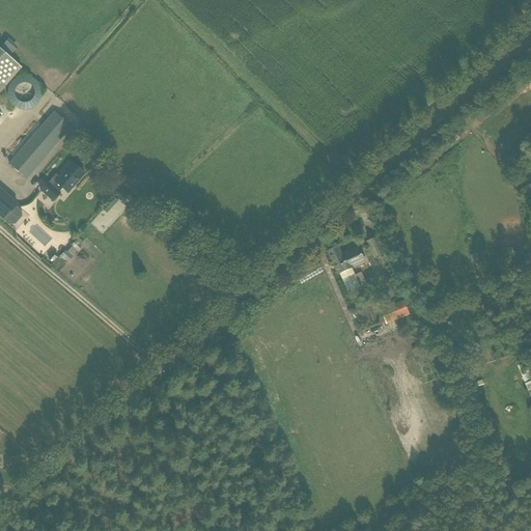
[(0,94),(23,68),(0,49),(0,94)]
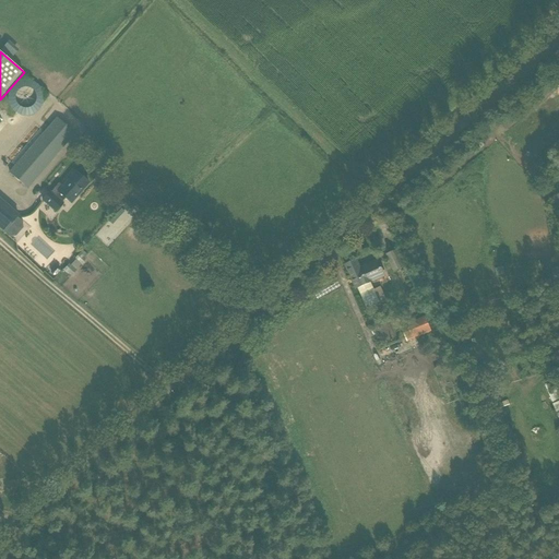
[(74,133),(57,118),(10,174),(26,188),(74,133)]
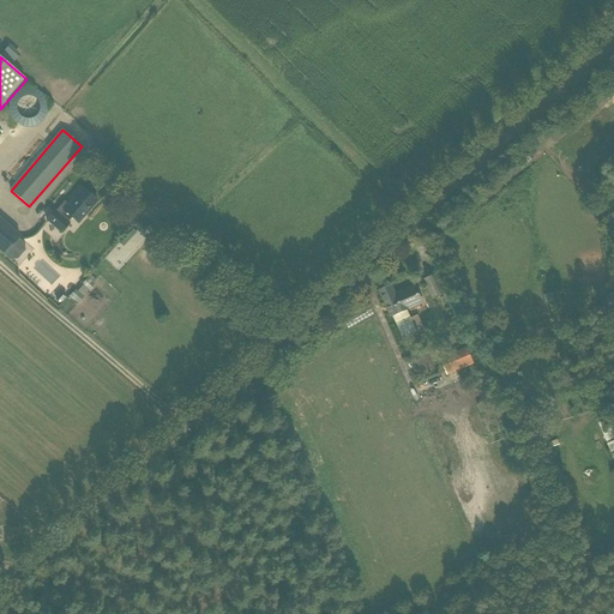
[(55,212),(54,211),(47,221),(61,233),(70,224),(68,223),(72,218),(78,223),(97,202),(83,188),(68,205),(65,202),(55,212)]
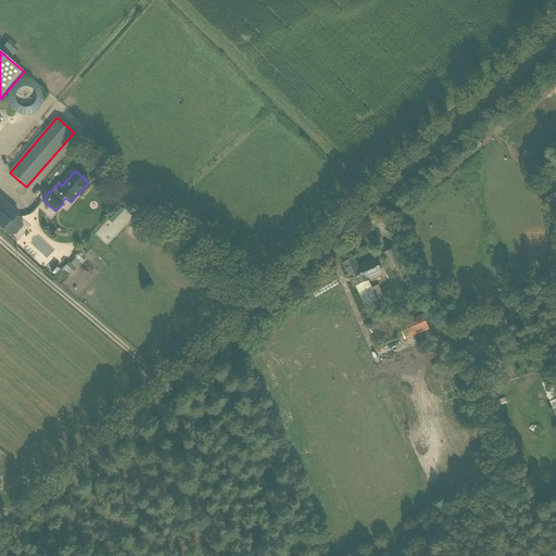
[(0,227),(4,231),(19,215),(0,199),(0,227)]
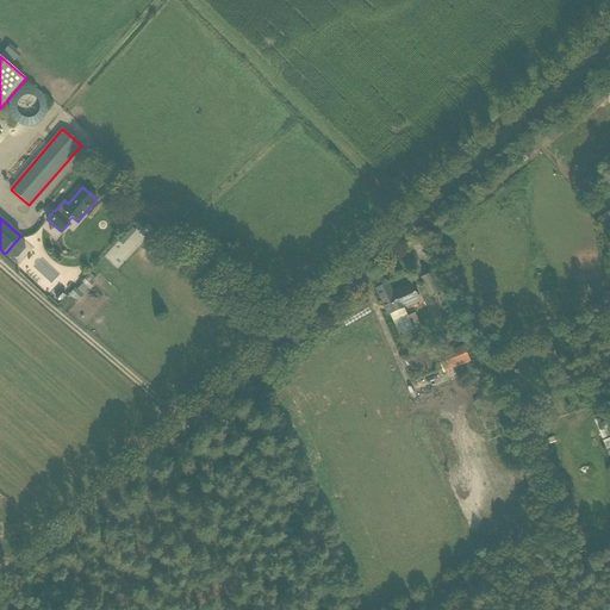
[(94,278),(89,274),(82,282),(89,288),(94,284),(92,281),(94,278)]
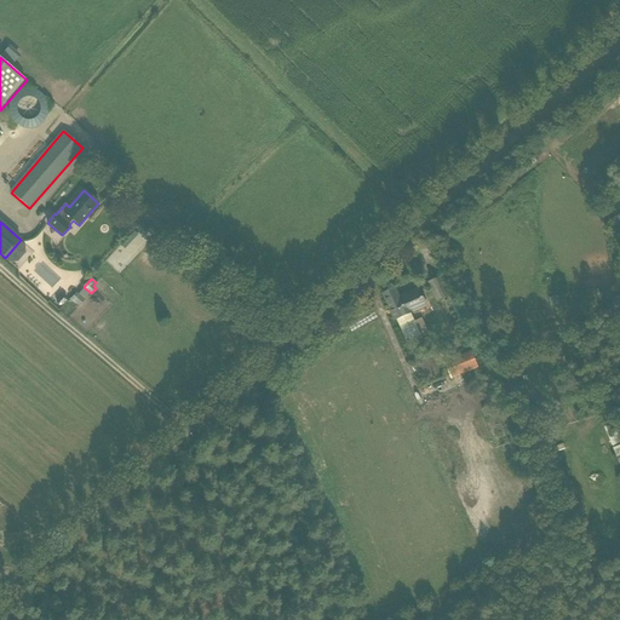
[(440,279),(429,283),(437,302),(447,297),(440,279)]
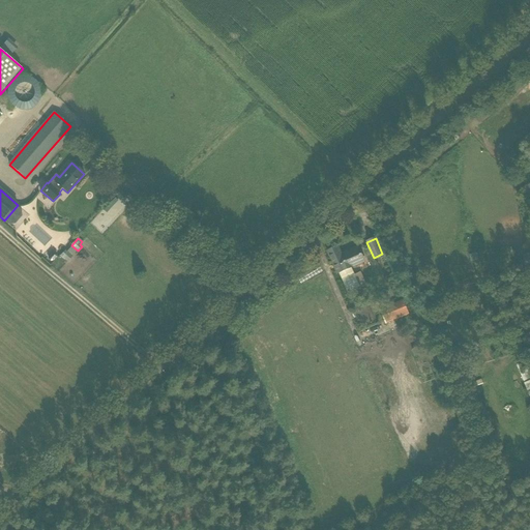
[(361,289),(351,267),(364,261),(358,248),(342,256),(337,247),(328,252),(337,273),(340,272),(350,295),(361,289)]
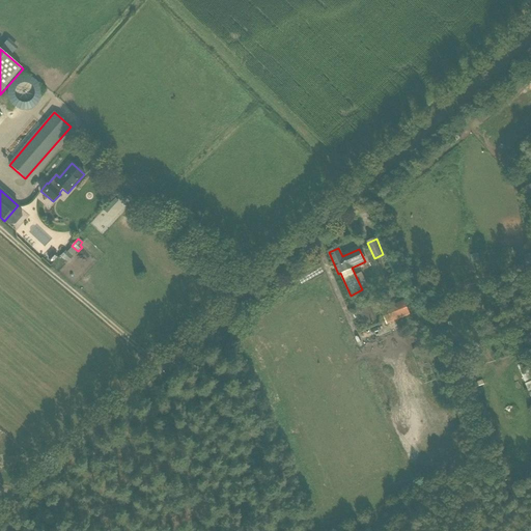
[(73,257),(65,251),(60,256),(67,262),(73,257)]
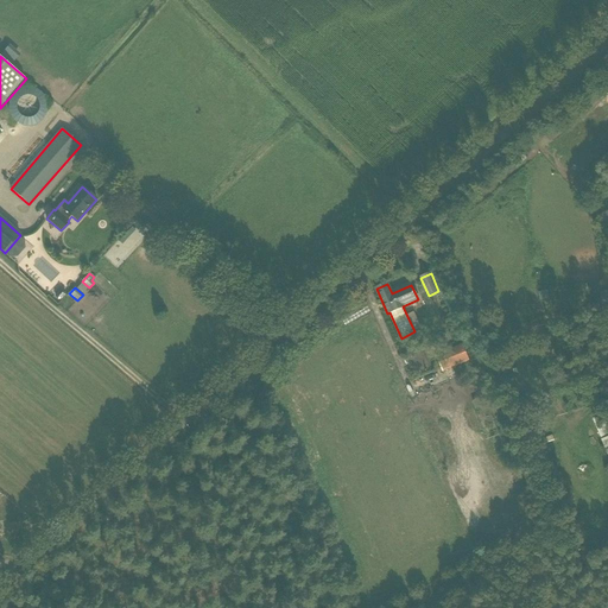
[(470,361),(464,346),(438,355),(444,371),(470,361)]
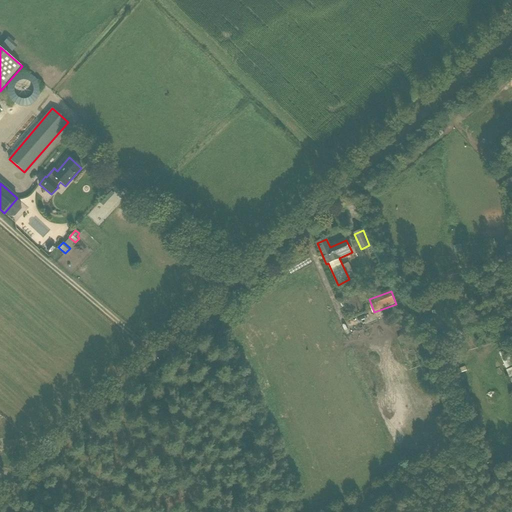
[(401,344),(409,341),(407,334),(398,337),(401,344)]
